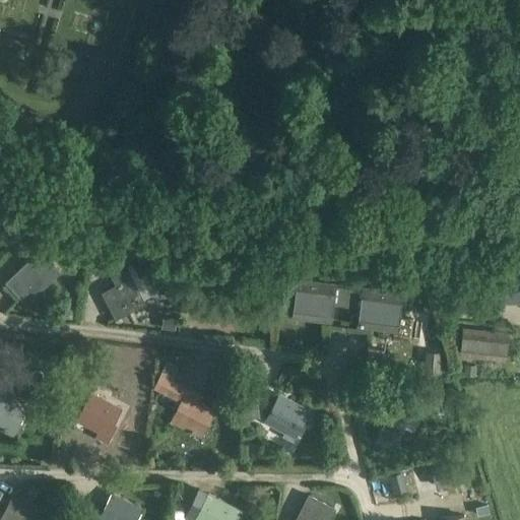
[(95,244),(94,251),(103,252),(104,246),(95,244)]
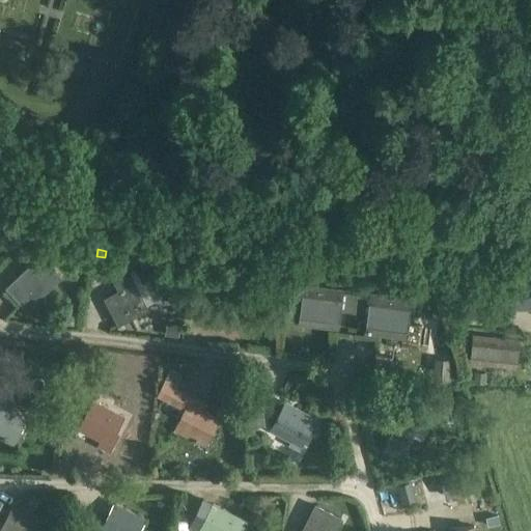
[(22,250),(8,262),(16,270),(29,257),(22,250)]
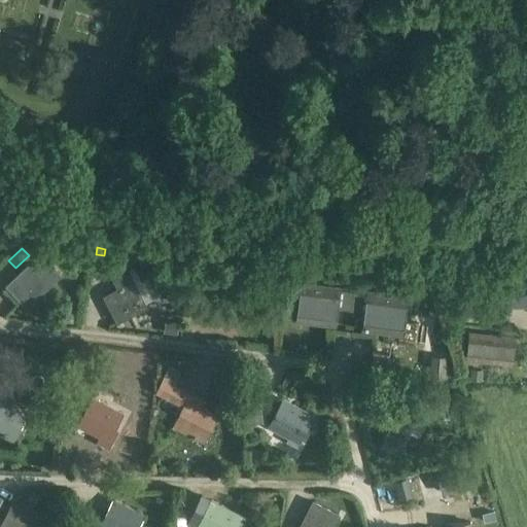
[(126,252),(115,250),(113,262),(111,262),(110,268),(120,270),(121,264),(124,264),(126,252)]
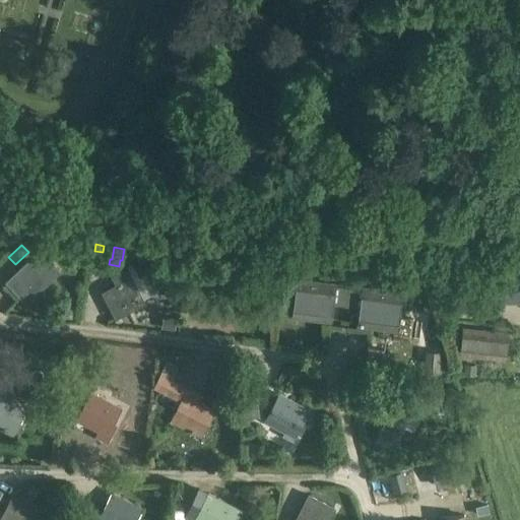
[(37,256),(8,282),(21,297),(31,286),(37,293),(59,272),(45,257),(41,261),(37,256)]
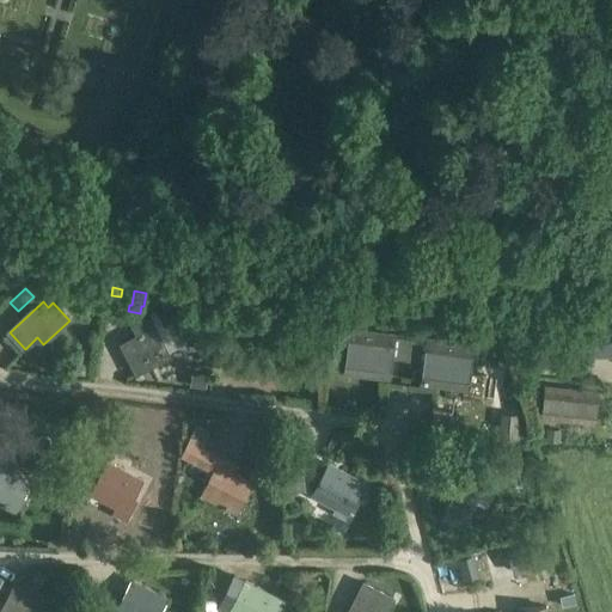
[(319,312),(319,325),(332,326),(335,313),(319,312)]
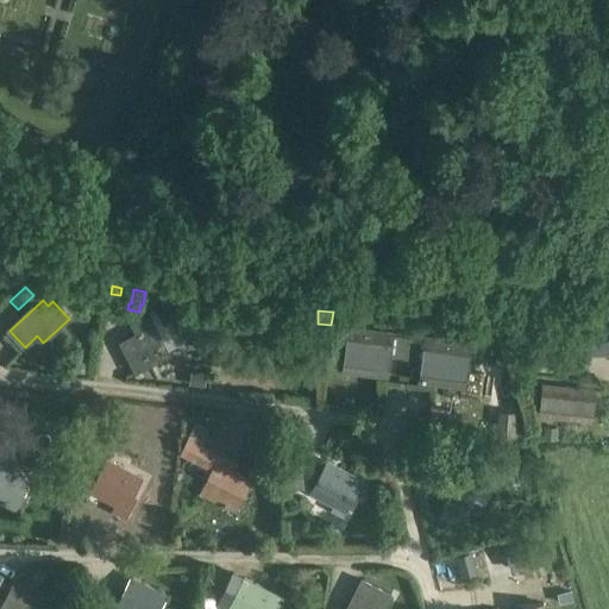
[(135,337),(118,346),(130,368),(126,369),(131,377),(155,364),(156,364),(170,356),(155,326),(151,327),(146,319),(129,328),(135,337)]
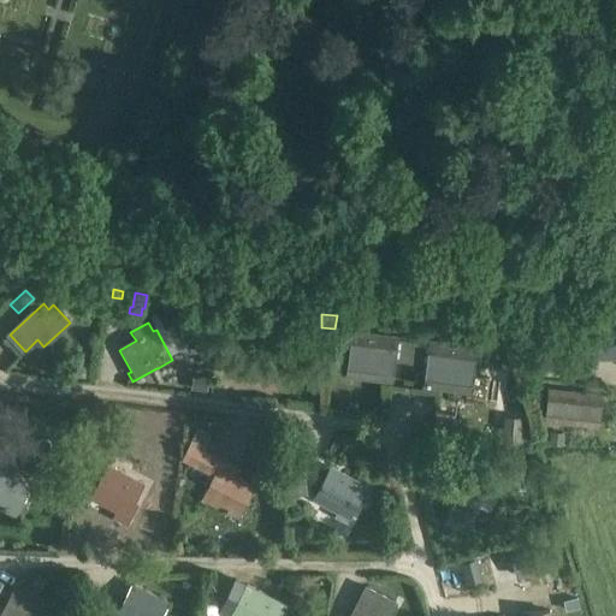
[(615,355),(615,336),(615,324),(527,327),(528,360),(615,355)]
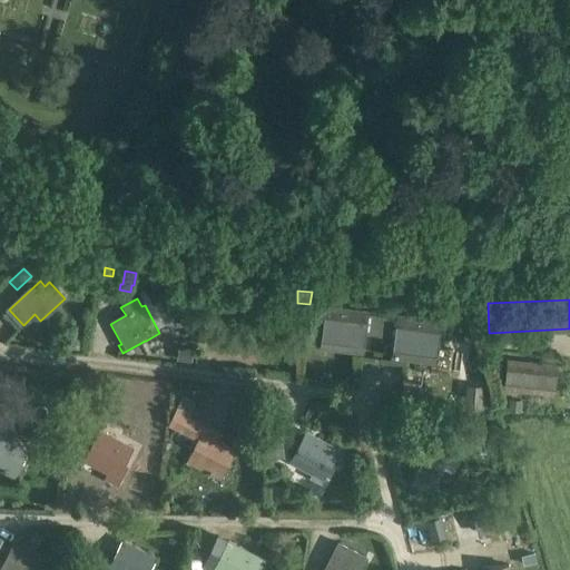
[(381,340),(383,318),(367,316),(367,314),(327,308),(323,349),(363,354),(364,338),(381,340)]
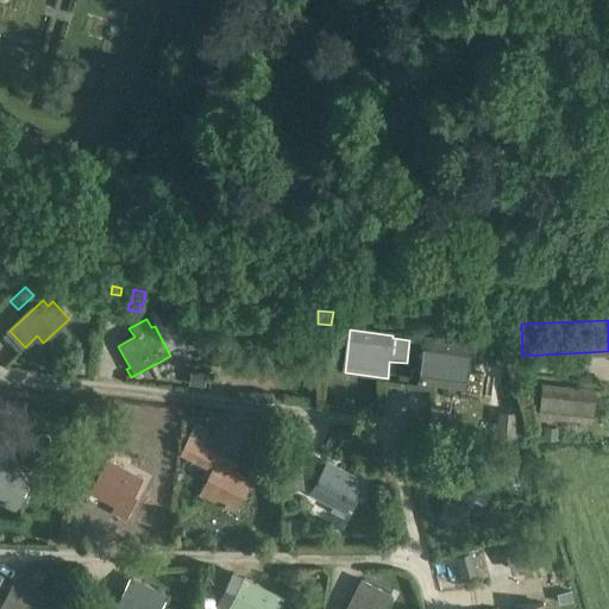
[(234,333),(227,338),(233,349),(240,345),(234,333)]
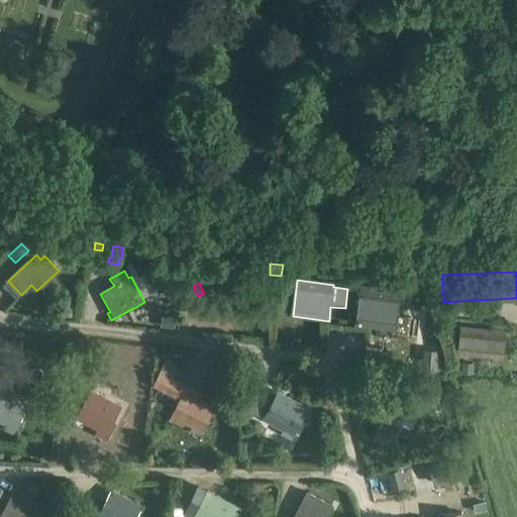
[(364,291),(347,289),(345,308),(360,310),(358,325),(394,329),(398,294),(364,290),(364,291)]
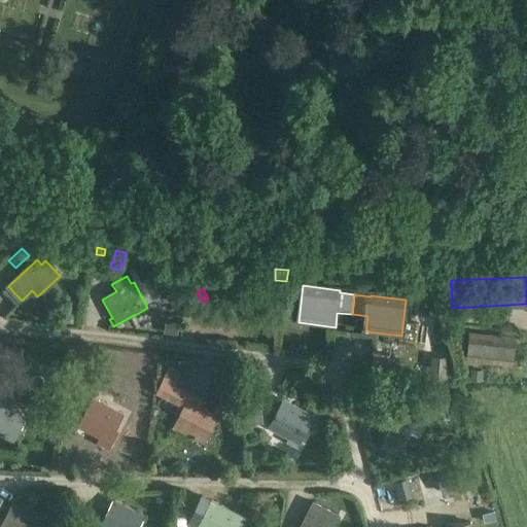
[(187,316),(200,310),(195,302),(182,308),(187,316)]
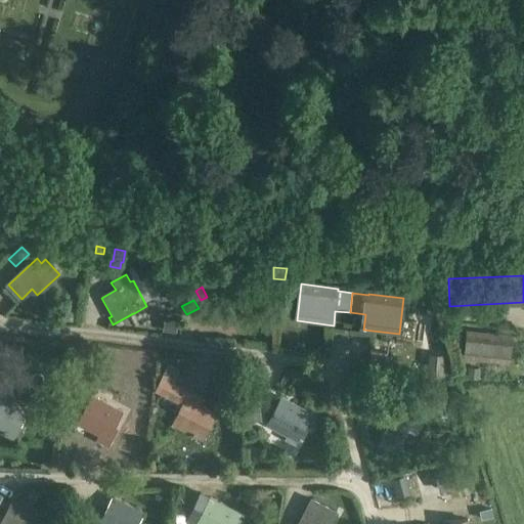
[(167,331),(175,332),(176,321),(168,320),(167,331)]
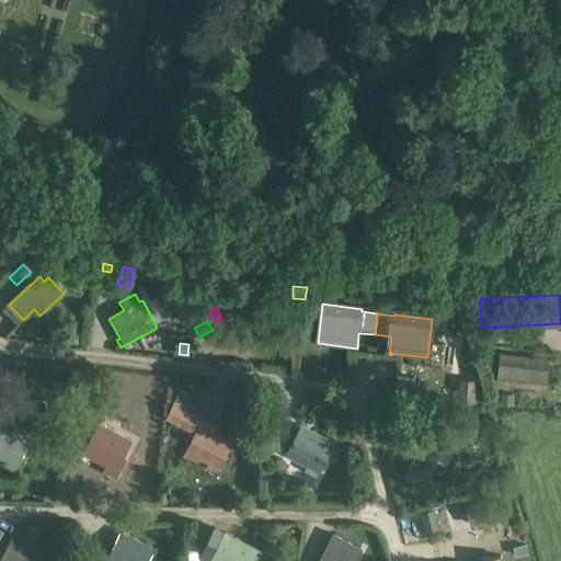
[(264,358),(279,358),(279,344),(264,344),(264,358)]
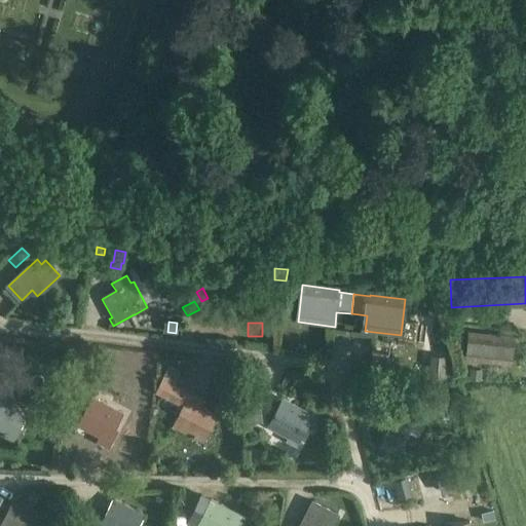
[(463,348),(462,360),(509,365),(512,336),(471,332),(468,349),(463,348)]
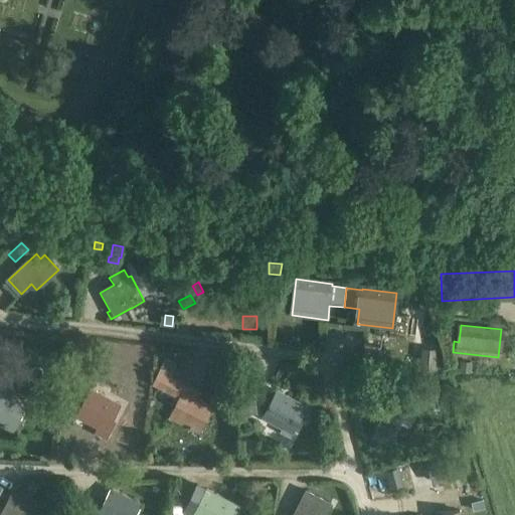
[(436,351),(420,350),(419,371),(437,372),(437,370),(441,370),(442,362),(435,361),(436,351)]
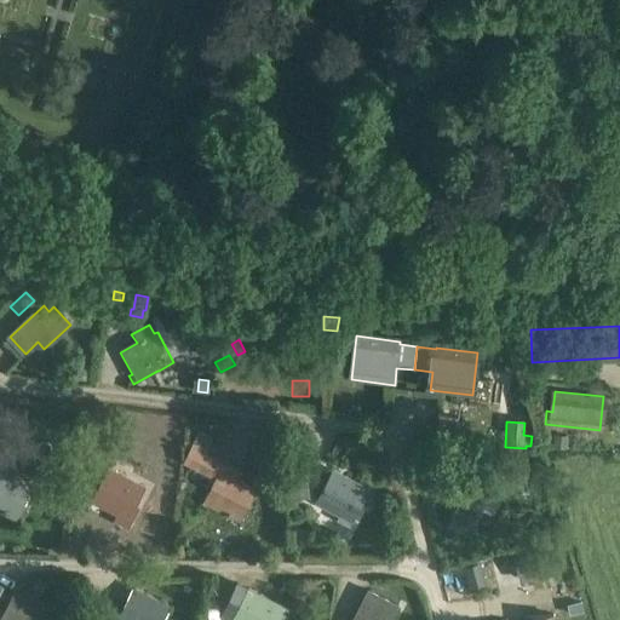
[(193,443),(207,451),(213,437),(200,430),(193,443)]
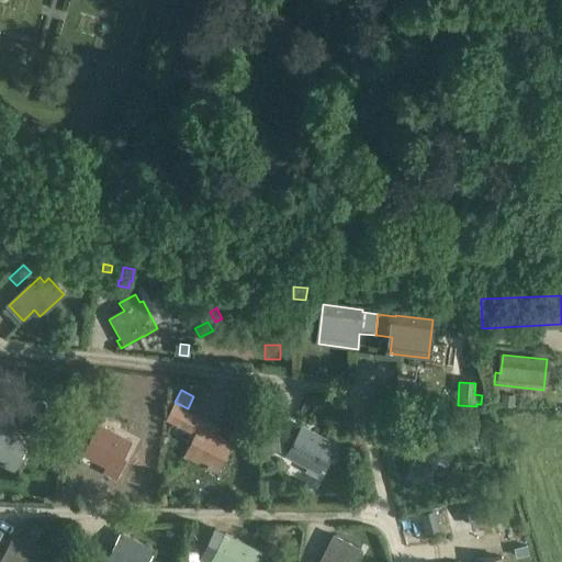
[(515,394),(503,393),(502,406),(514,407),(515,394)]
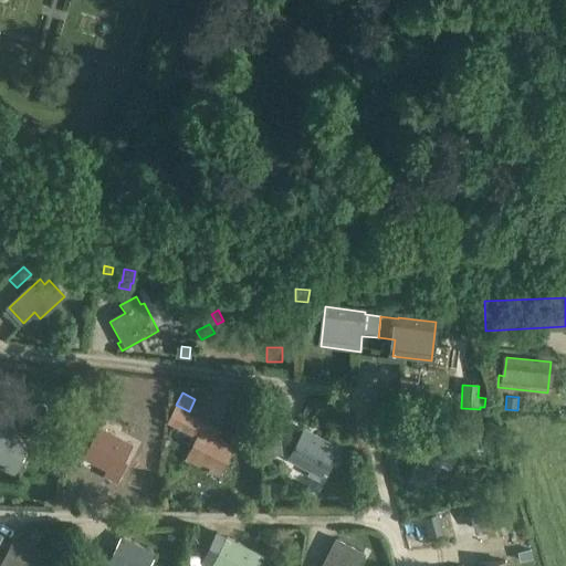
[(176,407),(167,422),(179,429),(198,439),(187,460),(219,477),(233,448),(216,439),(220,430),(176,407)]
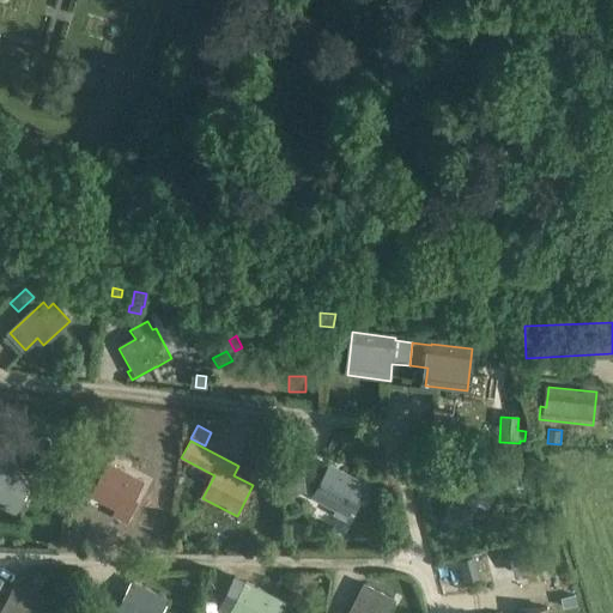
[(0,454),(0,504),(14,513),(31,481),(8,468),(12,461),(0,454)]
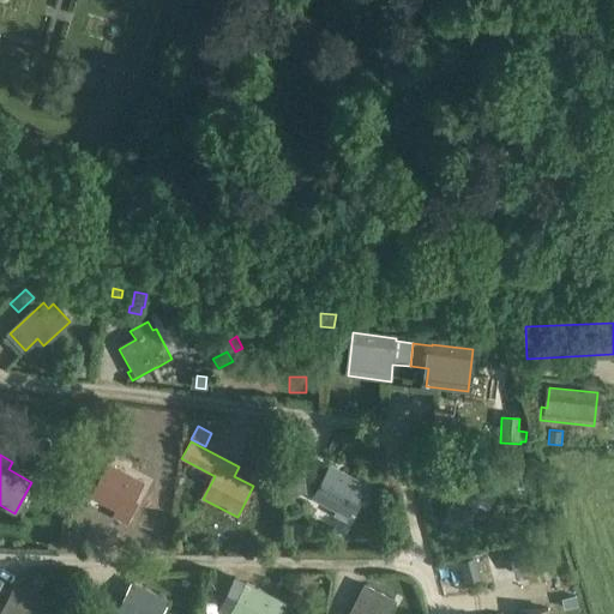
[(491,456),(486,467),(499,470),(503,461),(491,456)]
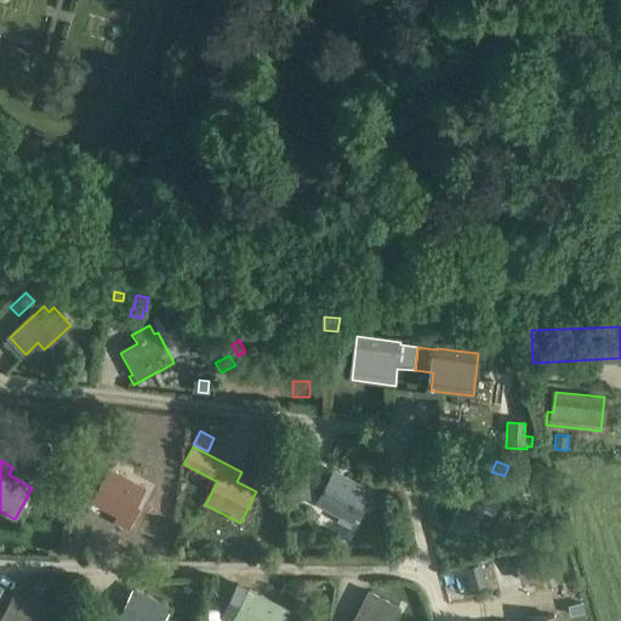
[(109,471),(92,502),(127,520),(144,489),(109,471)]
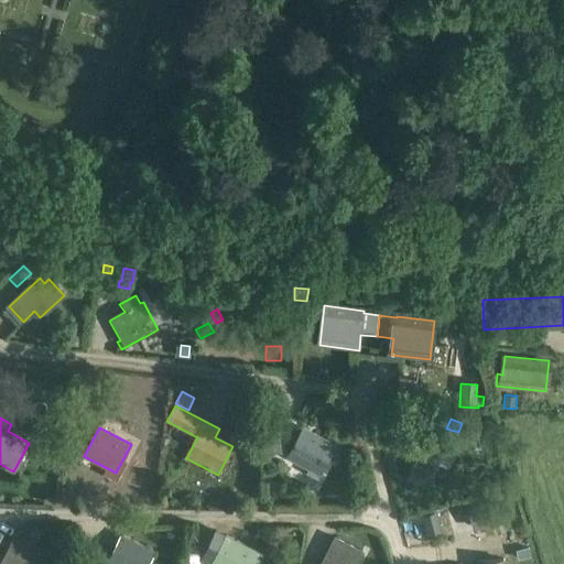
[(305,430),(289,459),(320,477),(328,459),(336,464),(344,451),(305,430)]
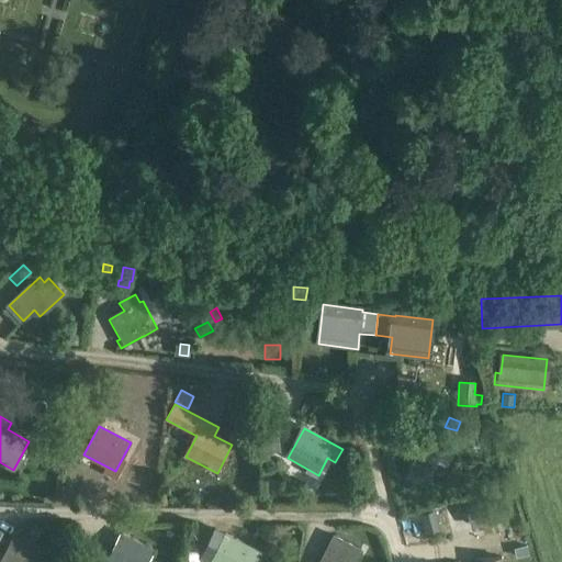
[(279,431),(268,433),(269,452),(280,451),(279,431)]
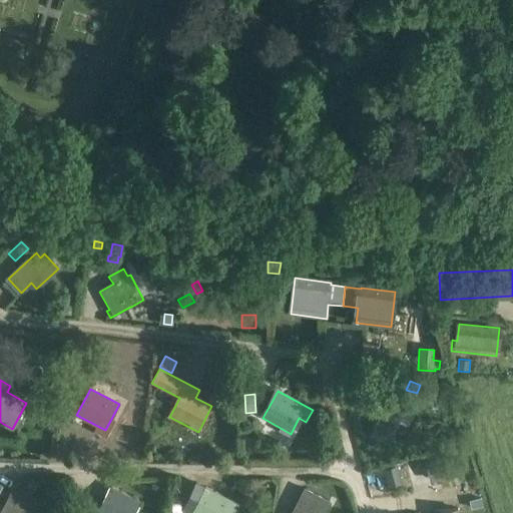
[(392,394),(374,434),(390,441),(399,422),(407,426),(417,406),(392,394)]
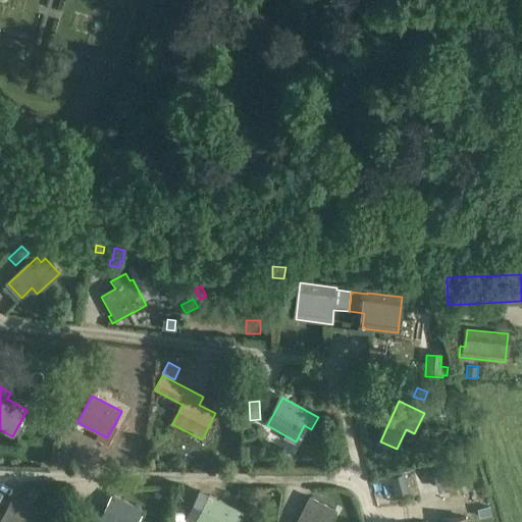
[(450,483),(452,483),(451,471),(434,474),(439,486),(440,493),(451,492),(450,483)]
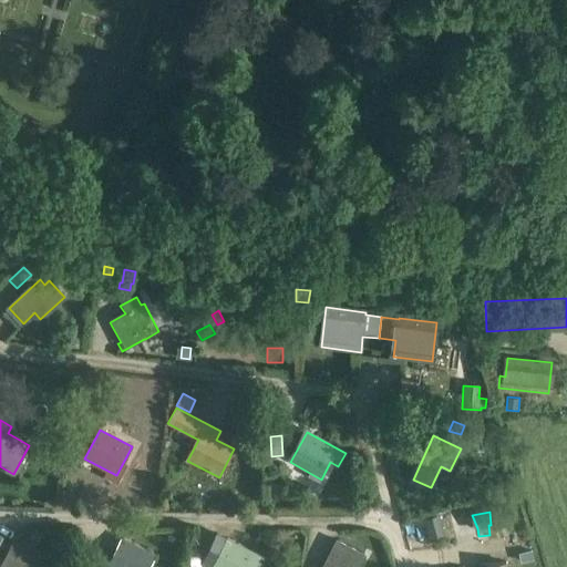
[(443,535),(440,516),(424,519),(429,538),(443,535)]
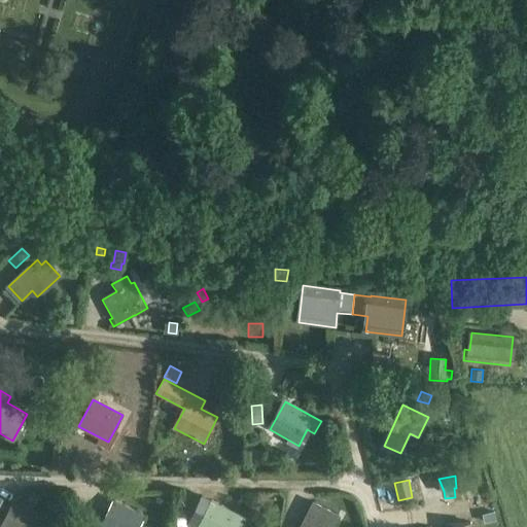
[(0,526),(37,526),(44,516),(15,500),(2,526),(0,525),(0,526)]
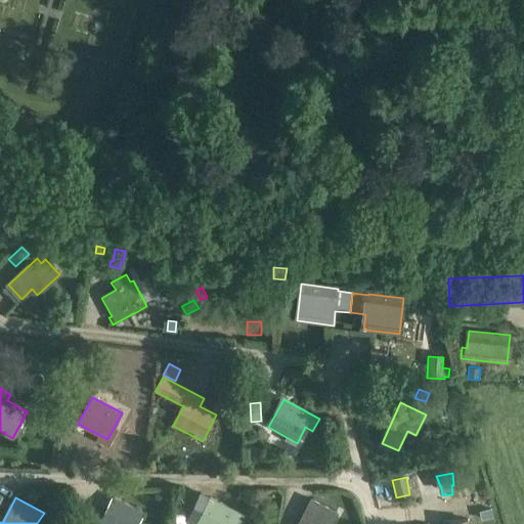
[(91,508),(86,519),(96,523),(136,523),(142,514),(113,498),(104,515),(91,508)]
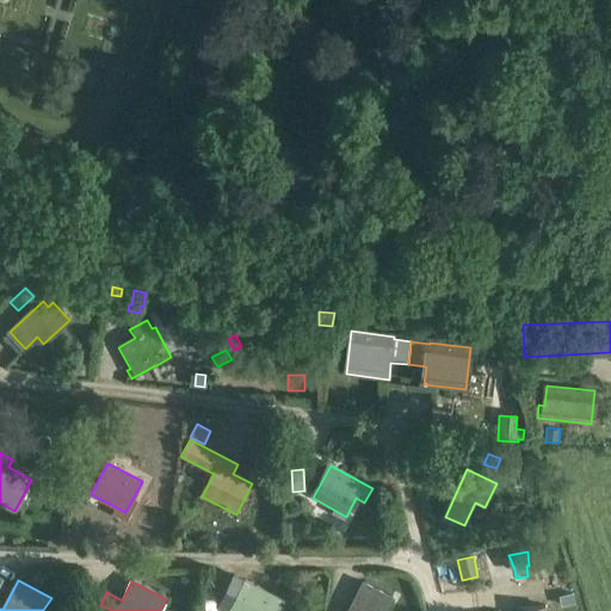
[(244,584),(229,610),(273,610),(278,602),(244,584)]
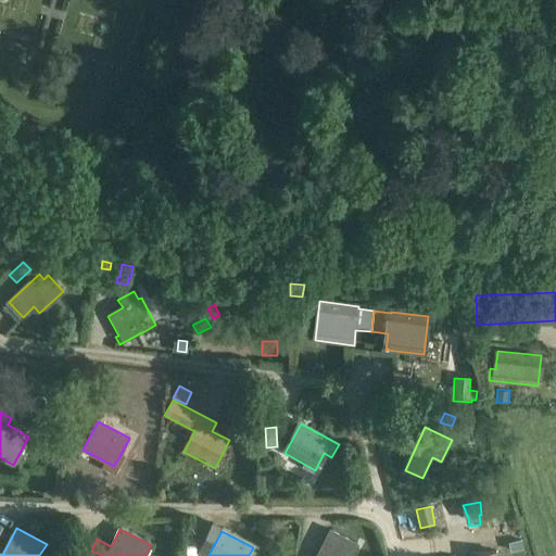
[(329,532),(317,555),(351,555),(356,546),(329,532)]
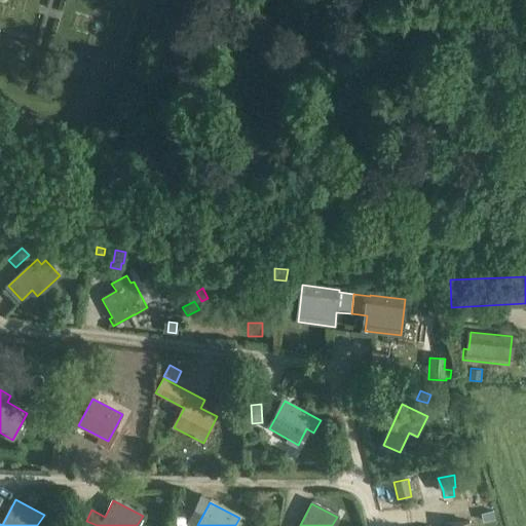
[(495,516),(493,511),(481,513),(482,522),(496,519),(495,516)]
